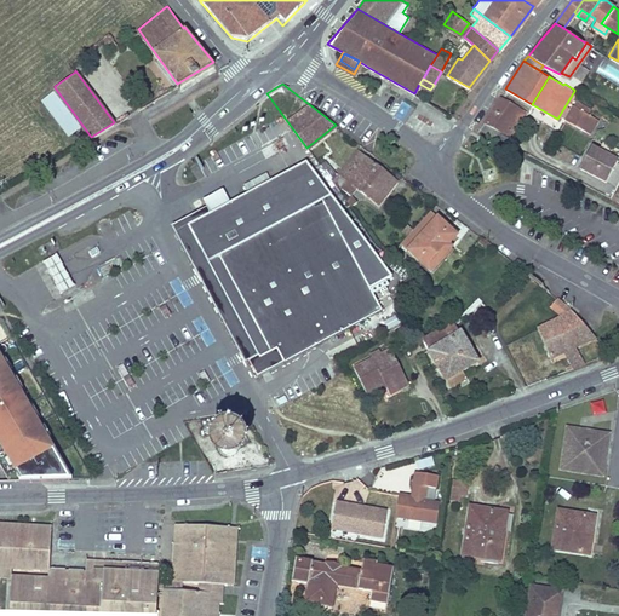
[(81,124),(55,87),(41,97),(67,133),(81,124)]
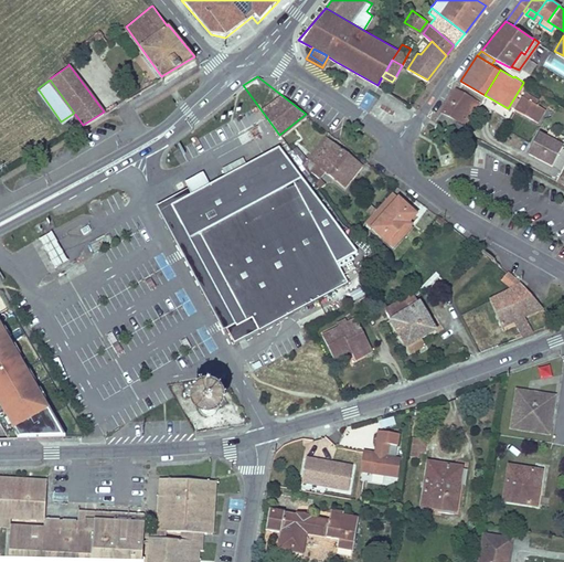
[(456,86),(437,116),(464,129),(467,124),(466,123),(479,99),(456,86)]
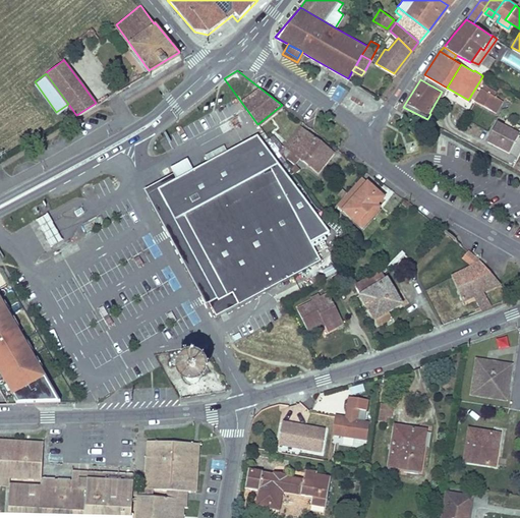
[(483,83),(474,99),(495,111),(502,99),(493,94),(495,91),(483,83)]
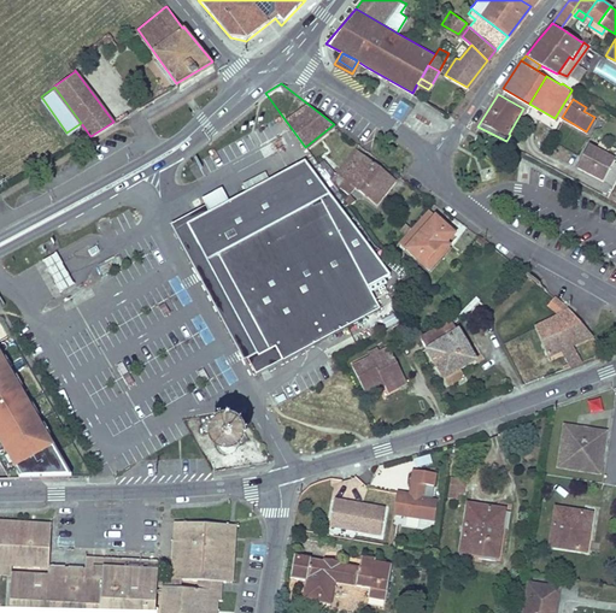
[(614,158),(587,143),(576,165),(603,178),(609,165),(614,158)]
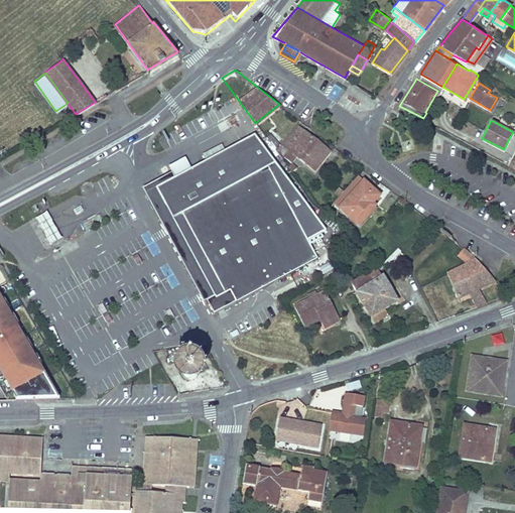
[(302,131),(295,125),(281,141),(289,147),(288,148),(295,154),(313,168),(330,149),(304,129),(302,131)]
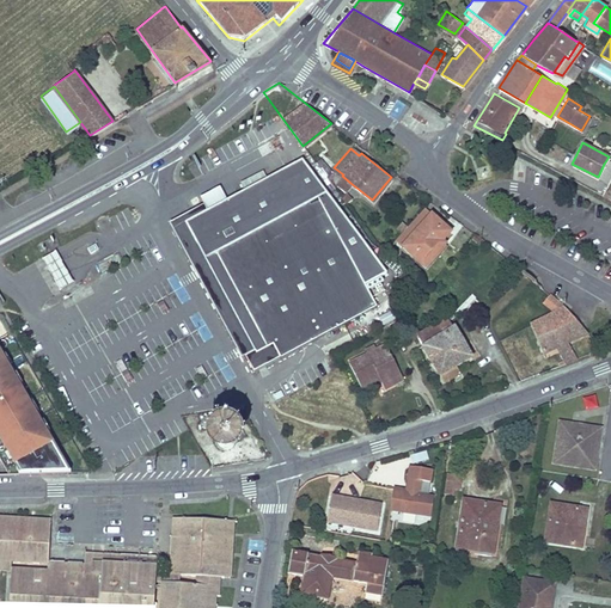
[(327,176),(327,177),(331,171),(319,157),(315,161),(327,176)]
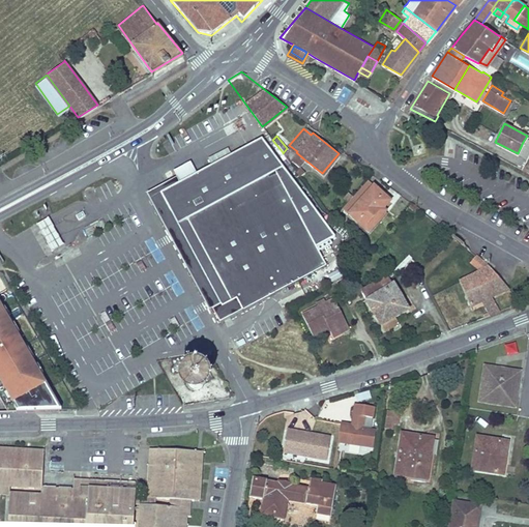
[(261,137),(174,182),(159,191),(182,233),(174,237),(188,264),(198,259),(213,289),(204,293),(218,320),(281,287),(284,285),(325,263),(315,244),(318,242),(324,239),(333,234),(261,137)]
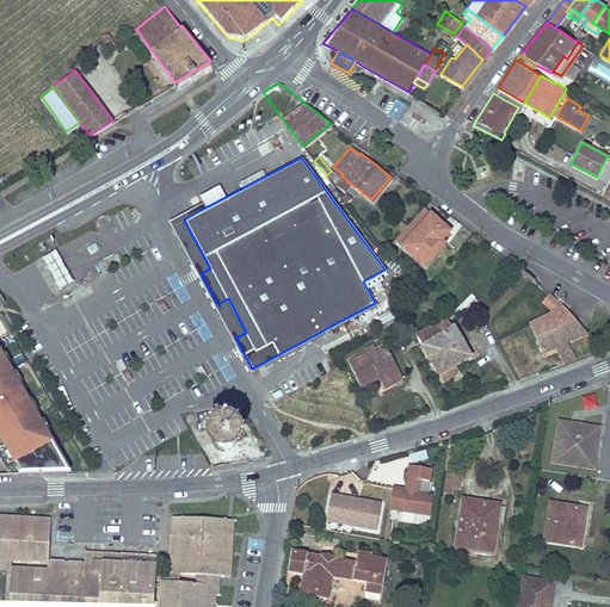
[(597,177),(605,181),(609,173),(609,167),(603,163),(597,177)]
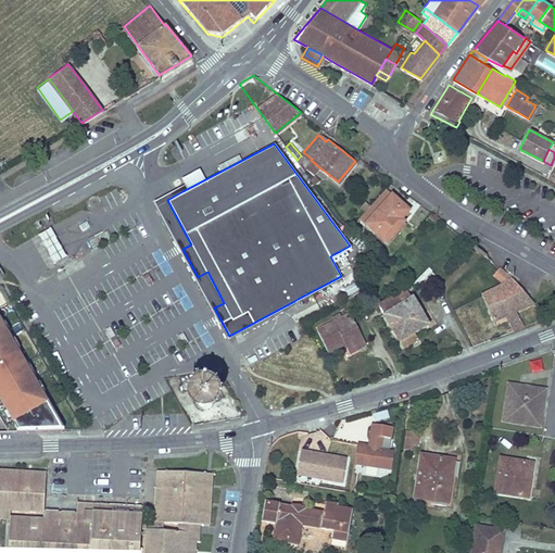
[(305,167),(313,173),(318,166),(311,160),(305,167)]
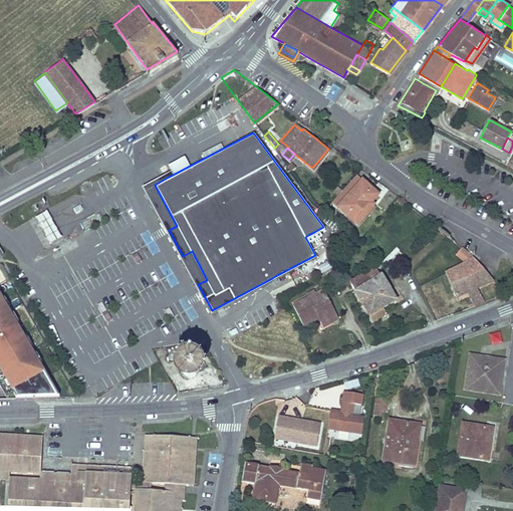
[(291,162),(286,165),(290,169),(290,170),(295,167),(291,162)]
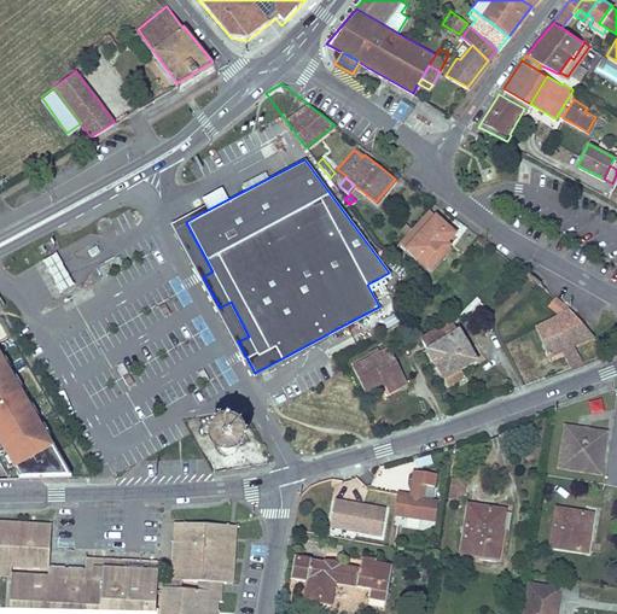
[(454,232),(428,208),(399,240),(429,267),(437,256),(435,253),(446,240),(454,232)]
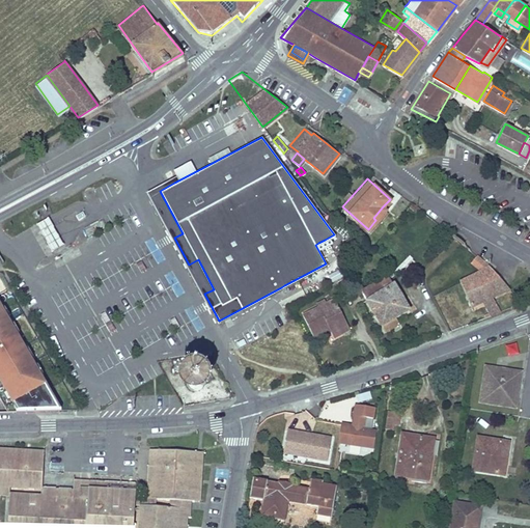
[(160,191),(174,183),(172,179),(149,192),(174,238),(183,233),(160,191)]
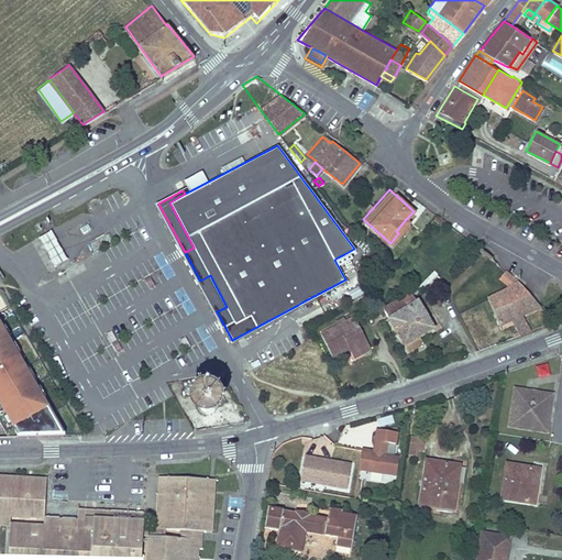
[(398,233),(409,222),(406,219),(396,231),(398,233)]
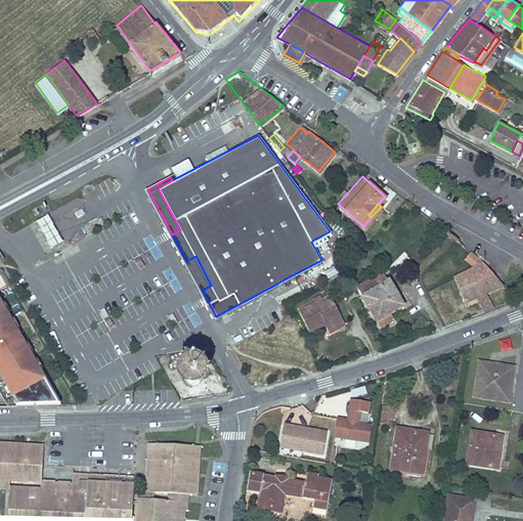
[(63,241),(47,212),(35,219),(51,248),(63,241)]
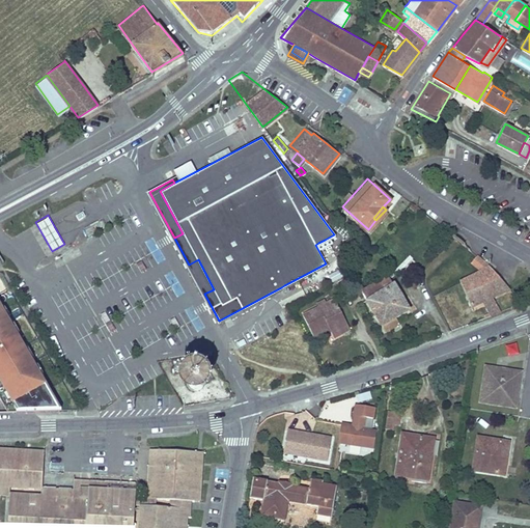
[(480,257),(476,254),(471,260),(475,264),(480,257)]
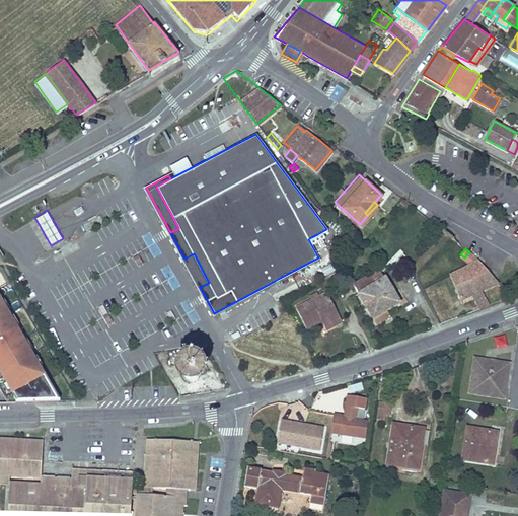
[(477,259),(469,251),(464,258),(470,263),(477,259)]
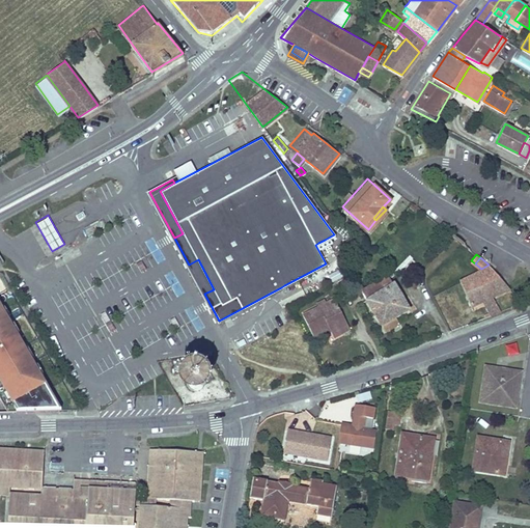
[(147,269),(141,258),(136,260),(142,272),(147,269)]
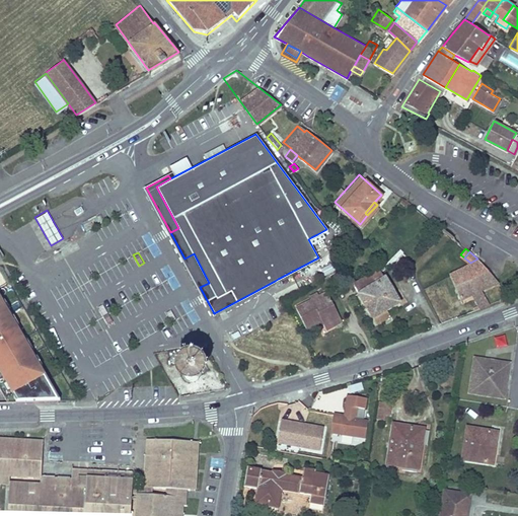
[(209,283),(194,253),(185,259),(200,287),(209,283)]
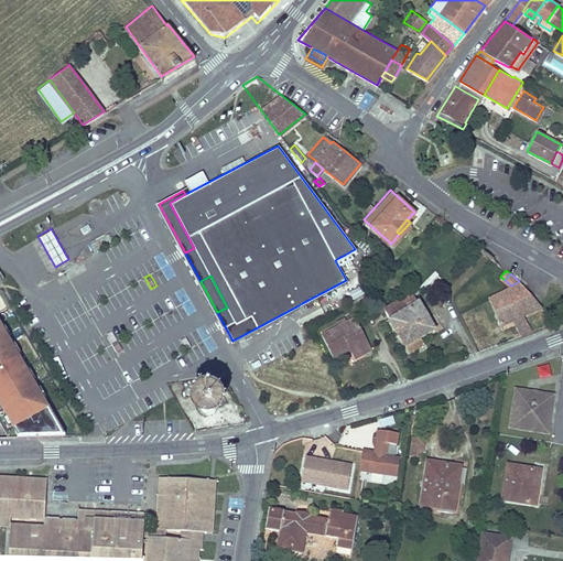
[(505,289),(488,298),(495,312),(530,293),(522,284),(519,281),(511,286),(509,286),(505,289)]
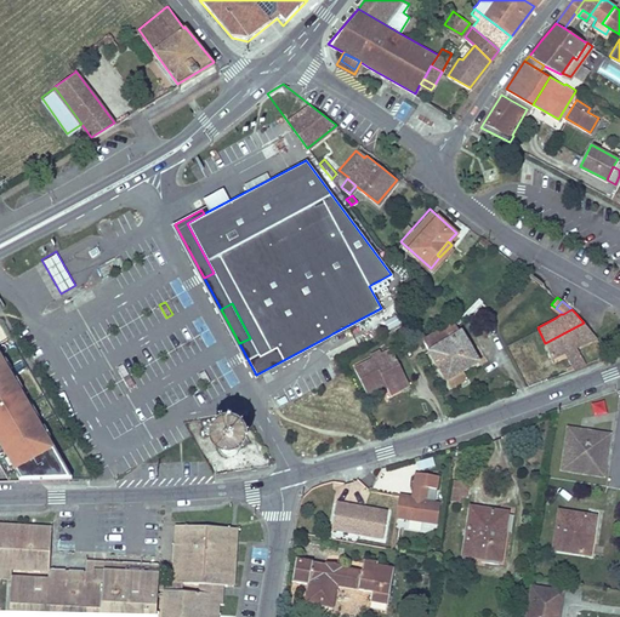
[(460,319),(455,313),(449,319),(450,321),(441,326),(438,329),(445,341),(430,350),(437,364),(468,346),(460,331),(459,332),(454,324),(460,319)]
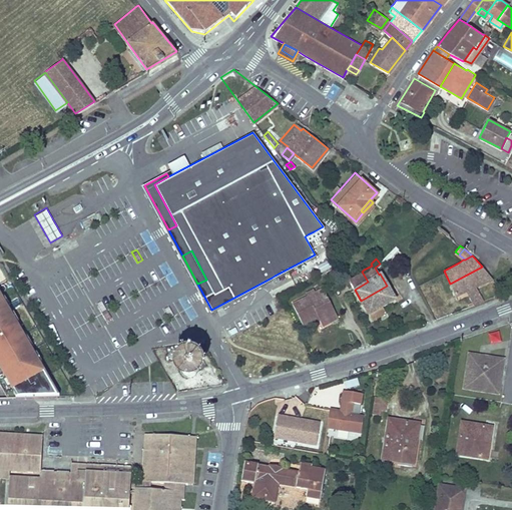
[(488,274),(482,267),(450,284),(455,295),(466,289),(474,286),(492,278),(488,274)]
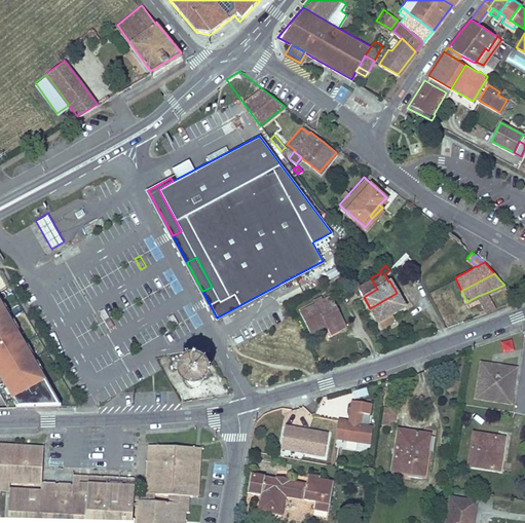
[(377,289),(371,278),(358,286),(364,297),(377,289)]
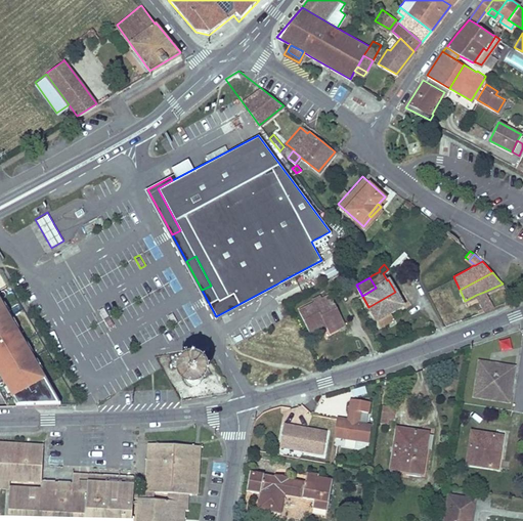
[(403,304),(395,292),(368,307),(369,308),(377,319),(389,312),(403,304)]
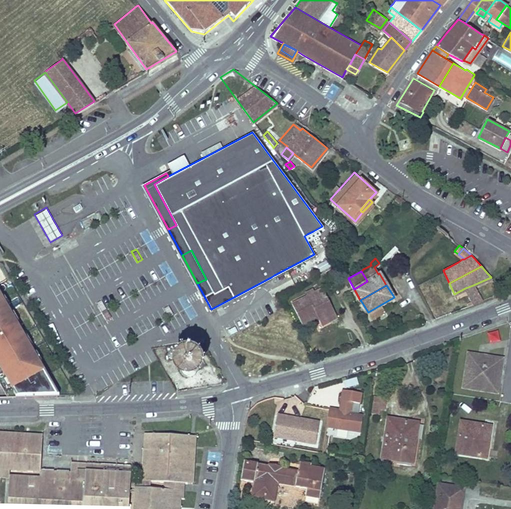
[(477,291),(473,285),(465,288),(469,295),(477,291)]
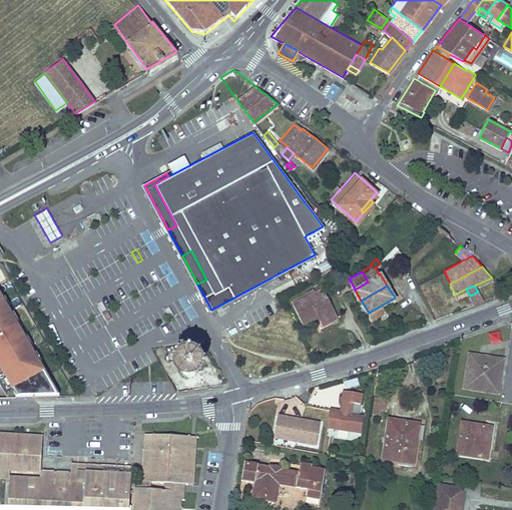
[(308,295),(307,295),(292,303),(302,323),(317,315),(319,318),(321,322),(329,318),(331,320),(338,316),(323,287),(314,291),(314,292),(316,295),(309,299),(308,295)]
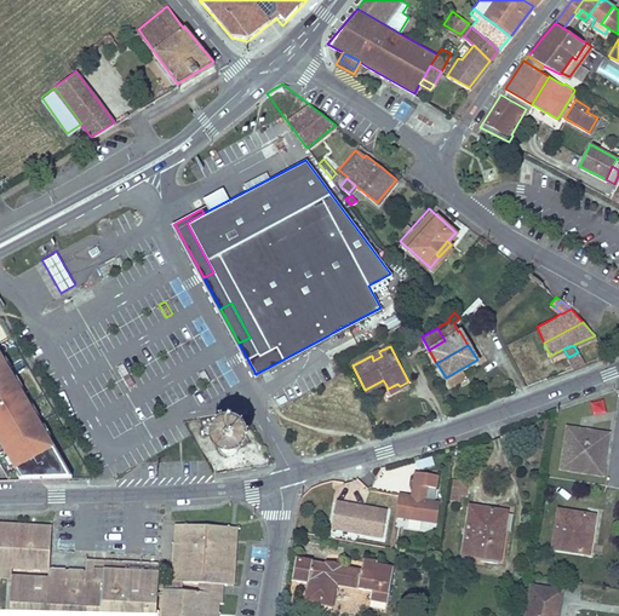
[(379,351),(378,349),(370,353),(371,356),(372,356),(373,361),(382,356),(379,352),(379,351)]
